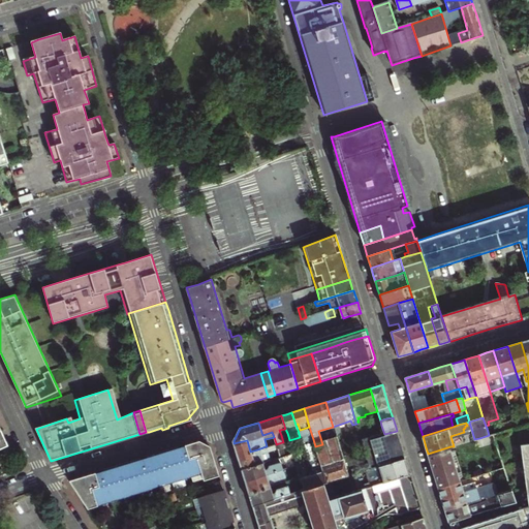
[(493,434),(503,431),(500,424),(487,428),(489,435),(493,434)]
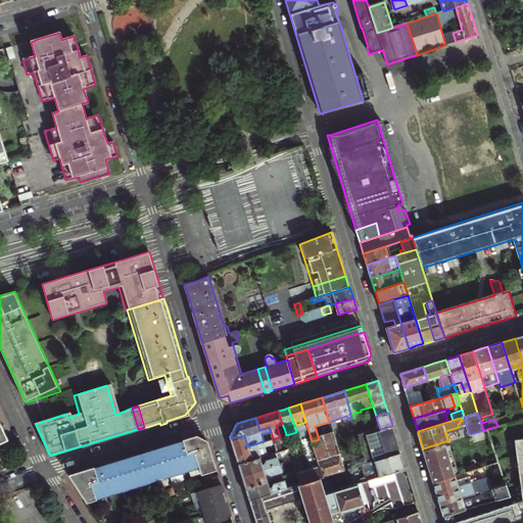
[(305,422),(296,425),(298,432),(300,437),(310,434),(305,422)]
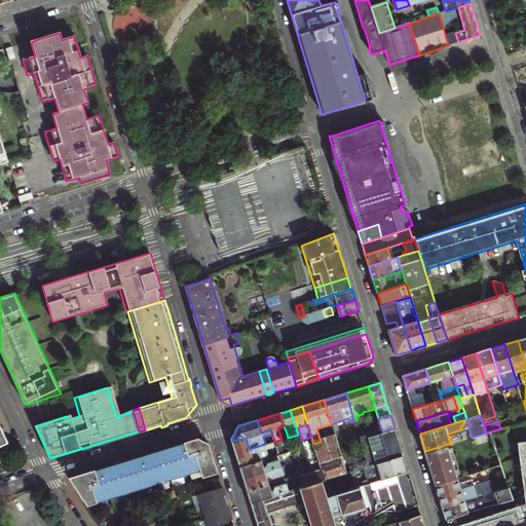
[(395,428),(382,431),(360,439),(363,449),(398,439),(396,434),(395,428)]
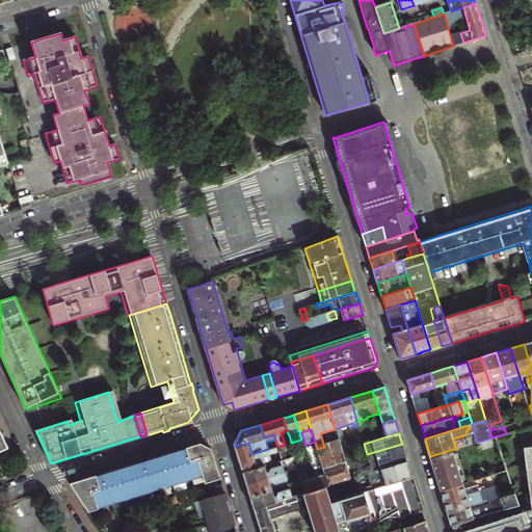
[(315,442),(306,445),(313,471),(322,468),(320,459),(318,452),(317,449),(315,442)]
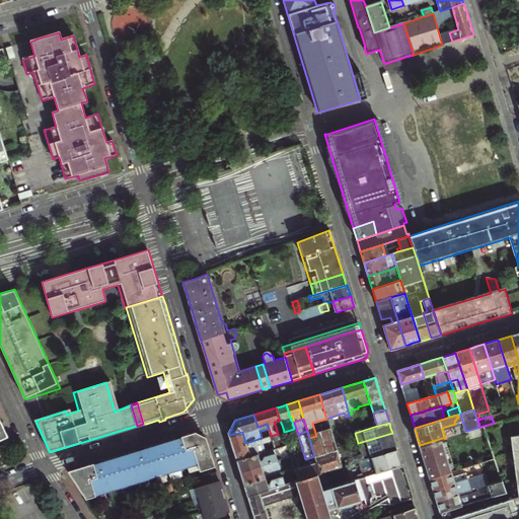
[(200,469),(215,465),(214,463),(208,441),(207,439),(195,432),(164,441),(147,447),(129,452),(68,471),(86,500),(100,496),(99,494),(120,488),(198,462),(200,469)]
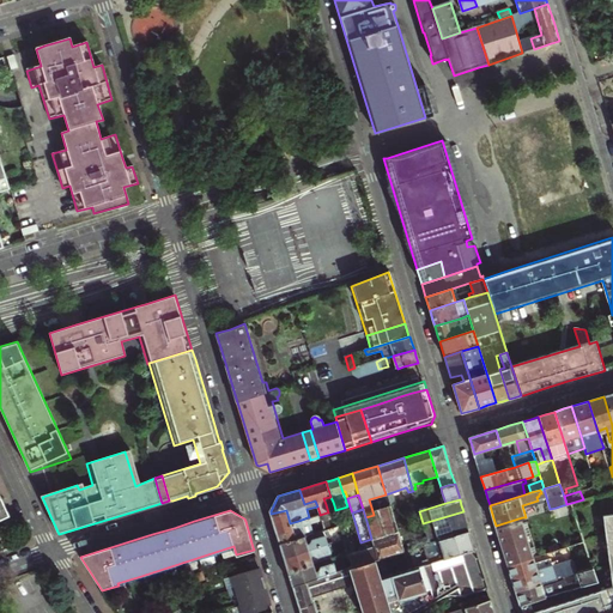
[(286,510),(271,514),(275,530),(280,544),(304,536),(305,535),(304,530),(301,532),(298,521),(290,523),(286,510)]
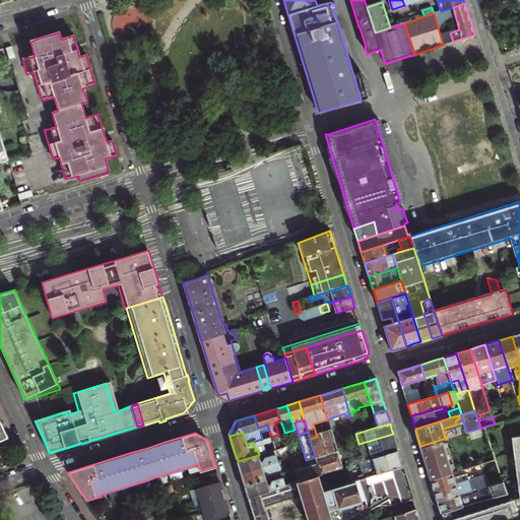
[(393,434),(359,444),(362,456),(364,461),(371,459),(398,451),(395,442),(393,434)]
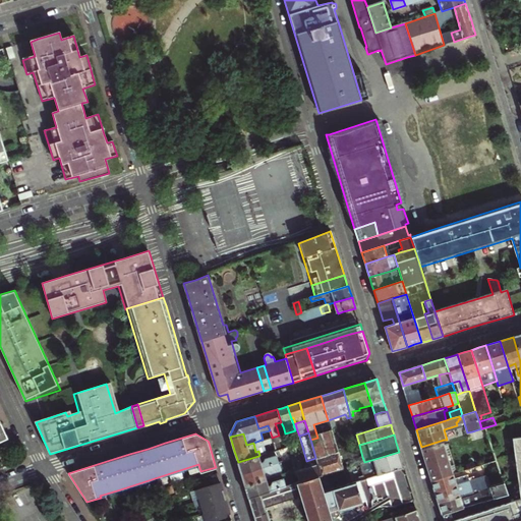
[(282,449),(278,436),(272,438),(274,443),(276,451),(282,449)]
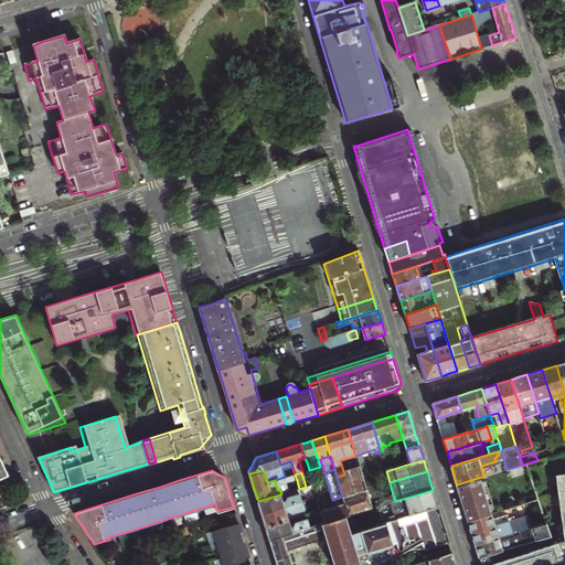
[(340,488),(342,497),(344,504),(348,515),(372,509),(361,472),(349,476),(349,477),(351,484),(340,488)]
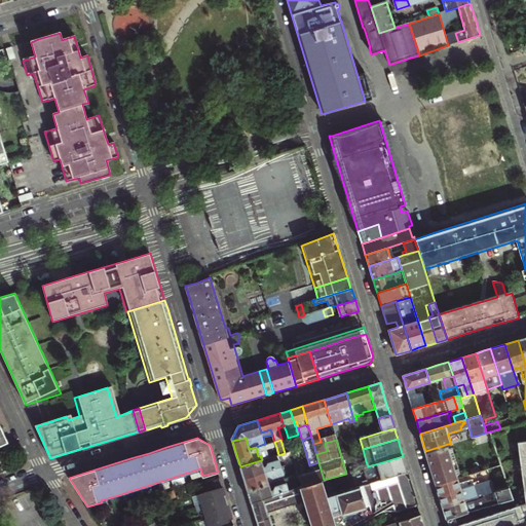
[(454,516),(446,519),(447,524),(448,525),(525,525),(525,441),(518,442),(525,502),(456,525),(454,516)]
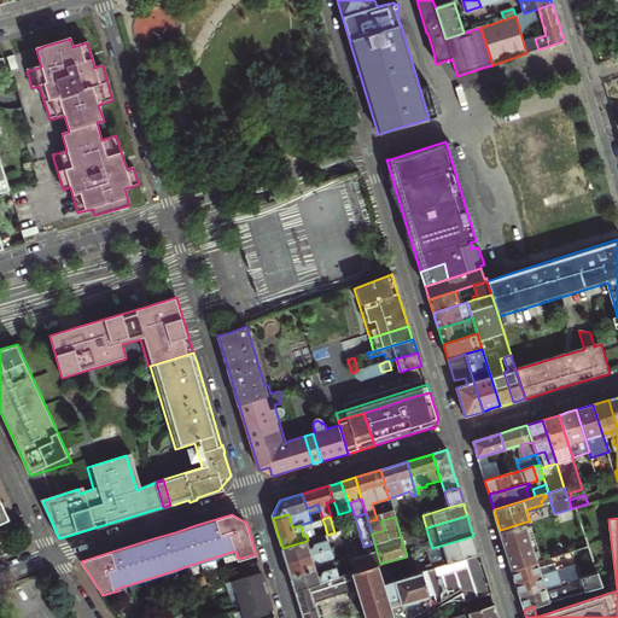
[(310,522),(301,525),(303,536),(307,535),(308,540),(315,537),(310,522)]
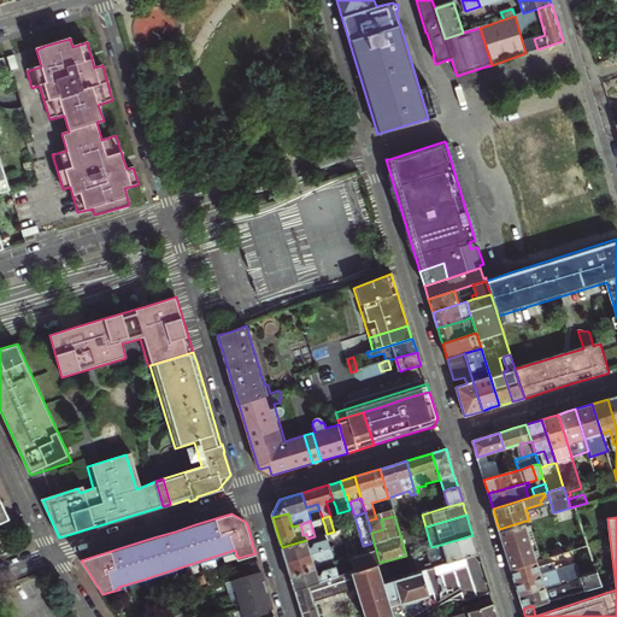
[(383,529),(381,521),(369,524),(371,533),(383,529)]
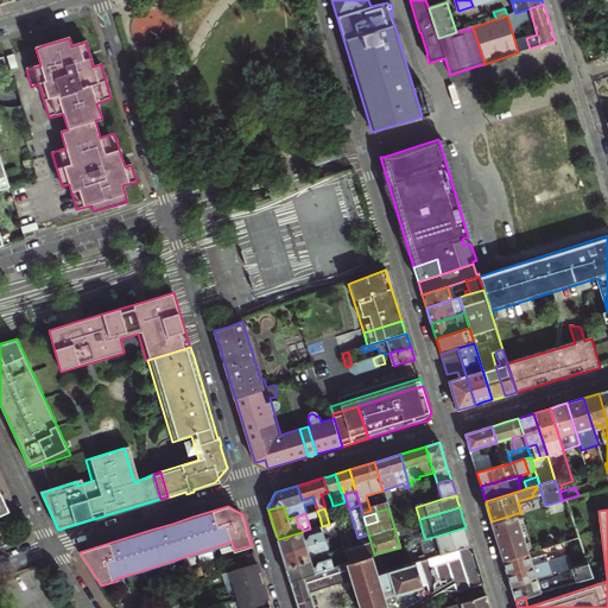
[(530,552),(520,519),(518,513),(492,521),(493,526),(495,533),(500,550),(504,559),(530,552)]
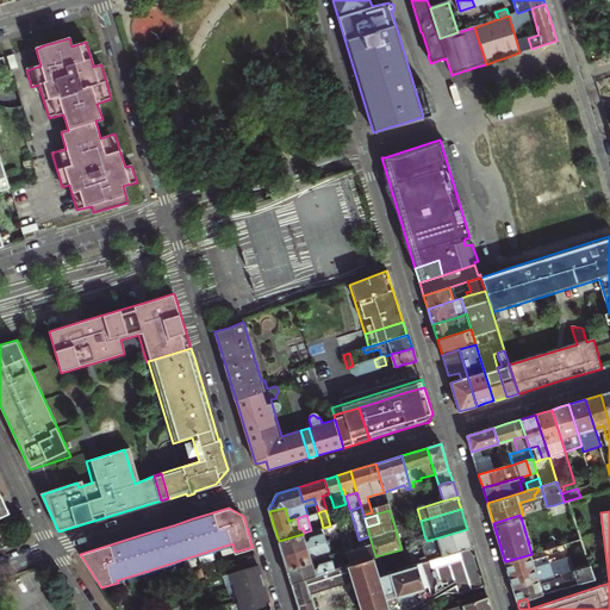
[(312,521),(315,530),(323,528),(321,518),(312,521)]
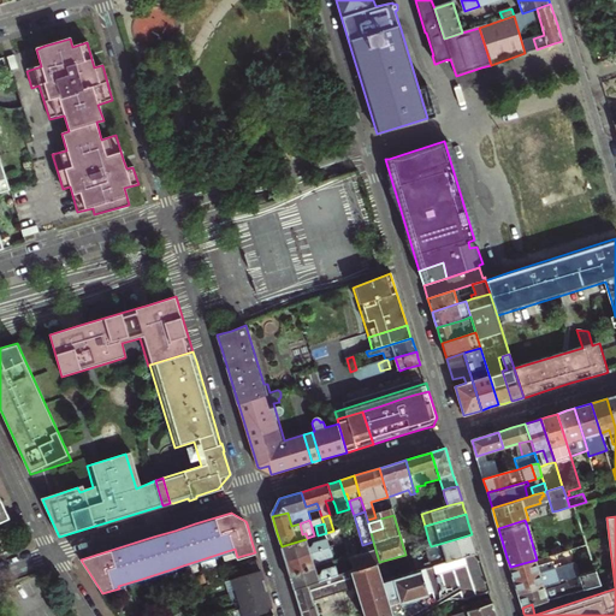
[(432,561),(428,548),(424,549),(406,555),(379,562),(375,563),(381,581),(419,570),(477,552),(474,543),(472,534),(439,544),(443,552),(437,554),(438,558),(432,561)]
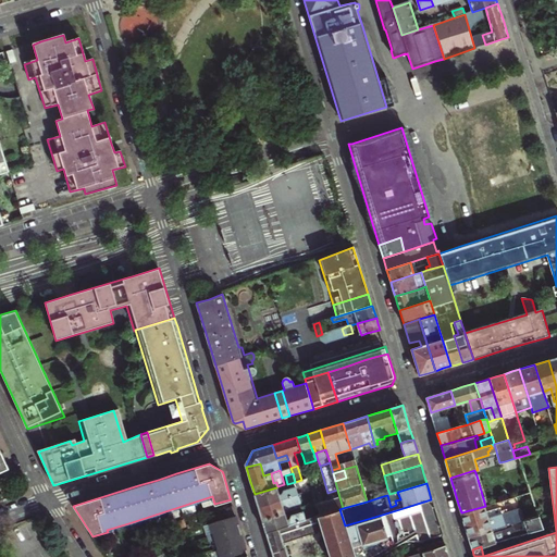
[(317,504),(325,502),(320,485),(311,487),(312,490),(317,503),(317,504)]
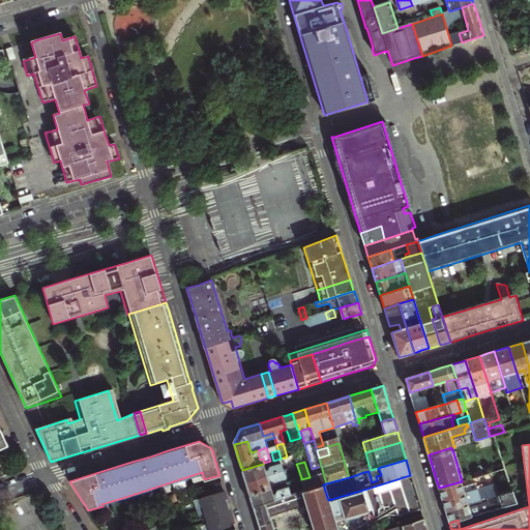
[(263,464),(242,470),(244,476),(245,482),(284,470),(282,463),(269,467),(267,470),(265,470),(263,464)]
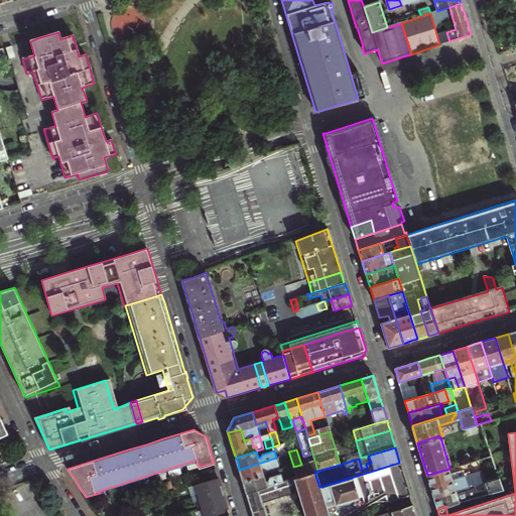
[(368,456),(361,458),(359,459),(362,470),(367,468),(366,464),(371,463),(368,456)]
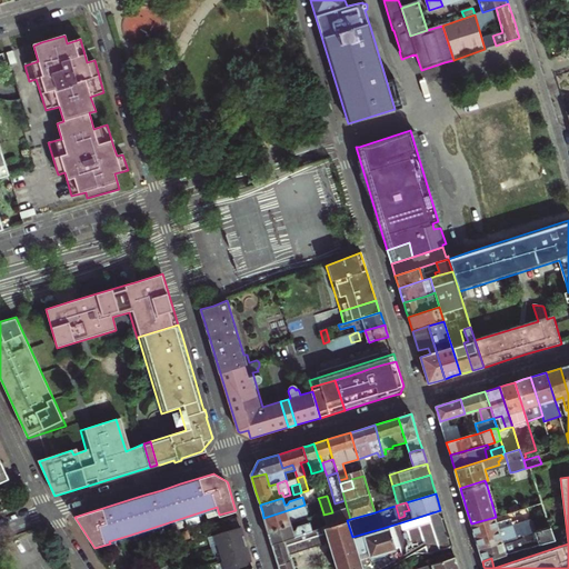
[(542,502),(512,511),(509,512),(511,522),(509,522),(508,520),(498,523),(496,517),(471,523),(473,530),(475,537),(500,529),(512,525),(546,515),(542,502)]
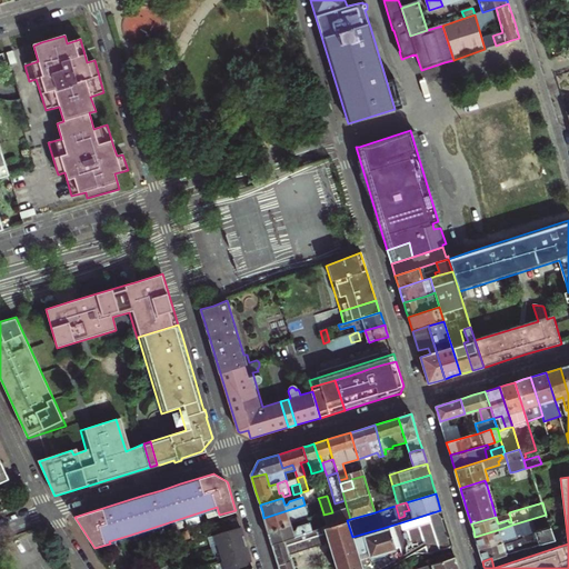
[(305,505),(263,518),(266,525),(268,530),(290,523),(288,517),(290,516),(292,517),(307,512),(305,505)]
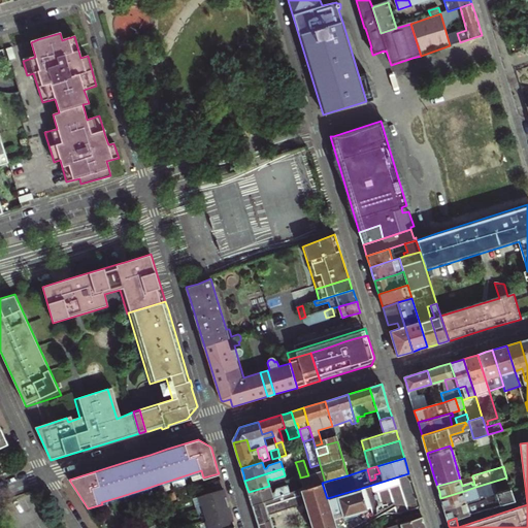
[(322,471),(308,475),(300,477),(302,486),(303,489),(322,483),(325,482),(322,471)]
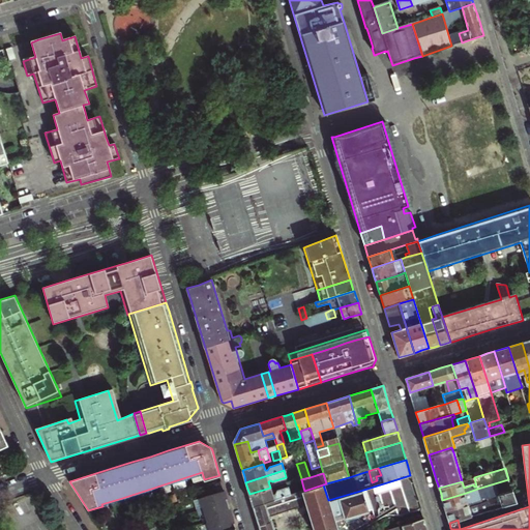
[(410,475),(360,491),(367,513),(369,513),(381,509),(382,508),(381,507),(382,504),(390,506),(417,498),(410,475)]
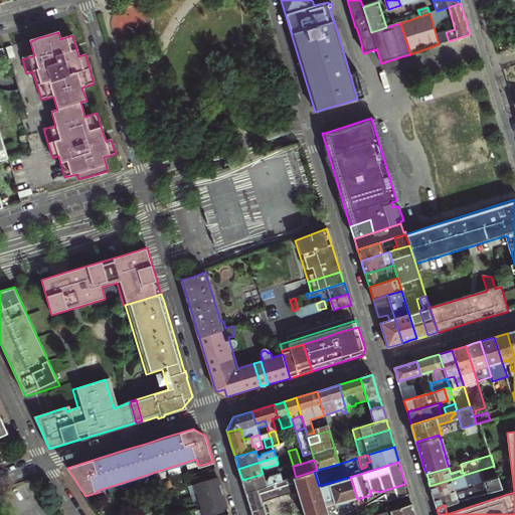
[(456,489),(474,484),(484,481),(498,477),(494,466),(464,475),(467,483),(464,484),(463,481),(454,484),(453,479),(430,486),(432,492),(433,496),(456,489)]
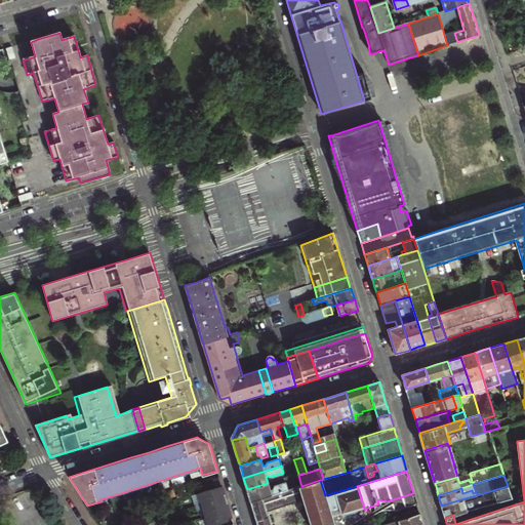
[(288,490),(250,501),(257,524),(271,524),(272,524),(269,516),(268,517),(267,511),(303,499),(311,524),(330,524),(334,524),(333,524),(356,524),(368,518),(365,509),(364,509),(357,486),(325,495),(320,480),(301,486),(300,486),(288,490)]
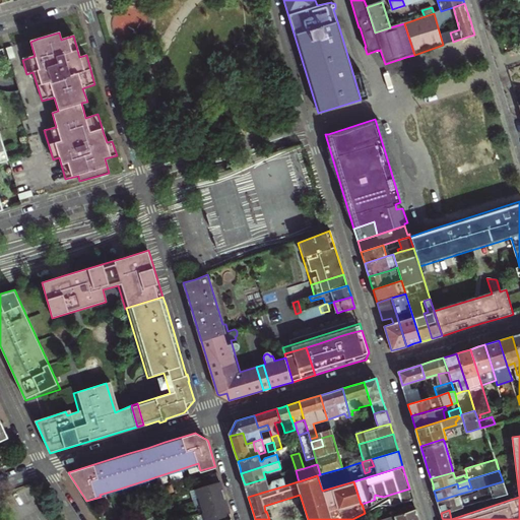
[(247,492),(248,497),(285,485),(283,478),(270,481),(269,485),(267,485),(265,478),(245,484),(247,492)]
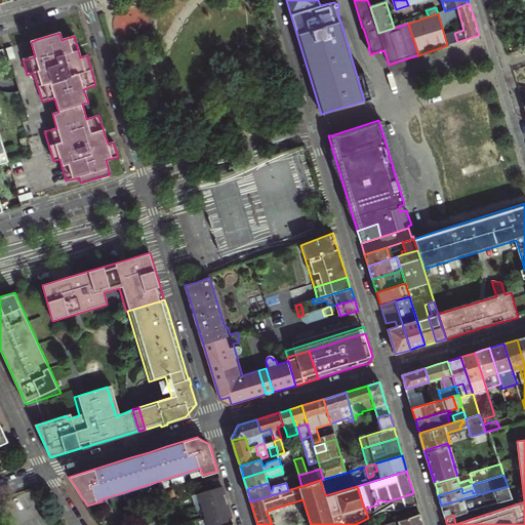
[(224,490),(223,486),(198,493),(207,524),(233,524),(233,522),(232,517),(228,506),(227,501),(226,496),(224,490)]
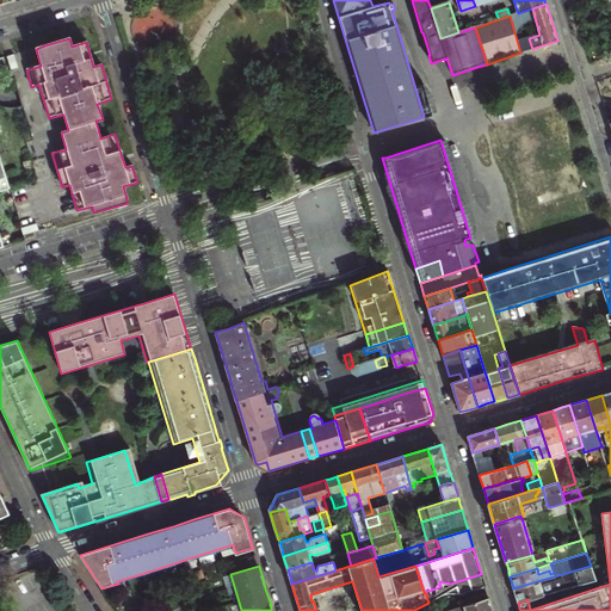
[(594,579),(591,566),(574,571),(576,578),(565,582),(566,587),(594,579)]
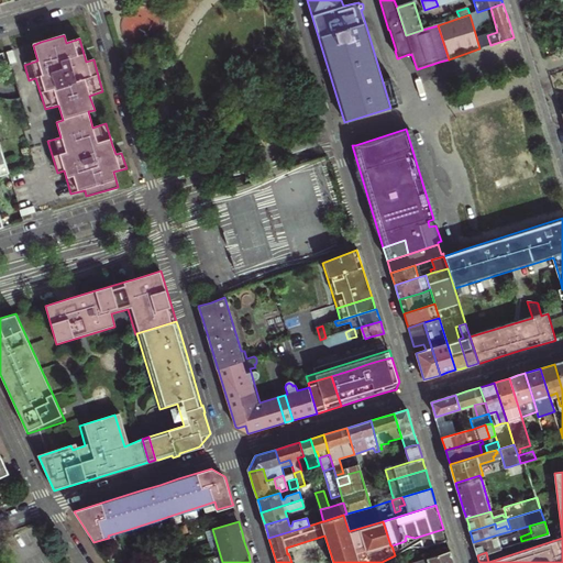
[(443,529),(415,538),(420,540),(422,542),(426,541),(426,543),(431,542),(432,541),(434,540),(435,540),(441,539),(442,539),(443,538),(444,538),(445,538),(446,537),(443,529)]
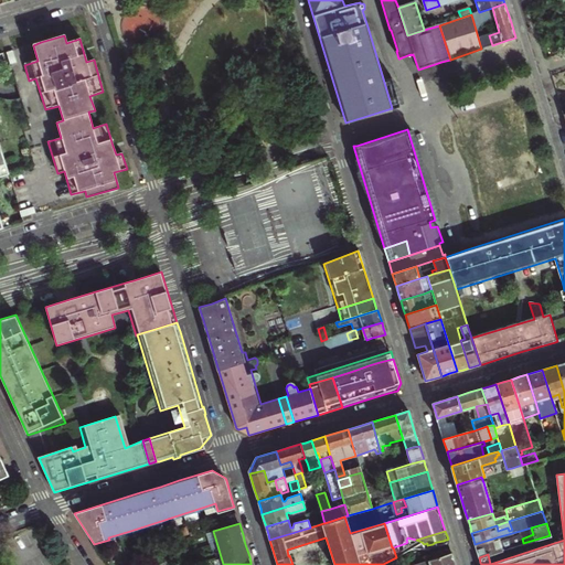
[(500,536),(475,544),(477,552),(479,557),(488,554),(516,545),(515,541),(512,542),(511,540),(501,543),(500,536)]
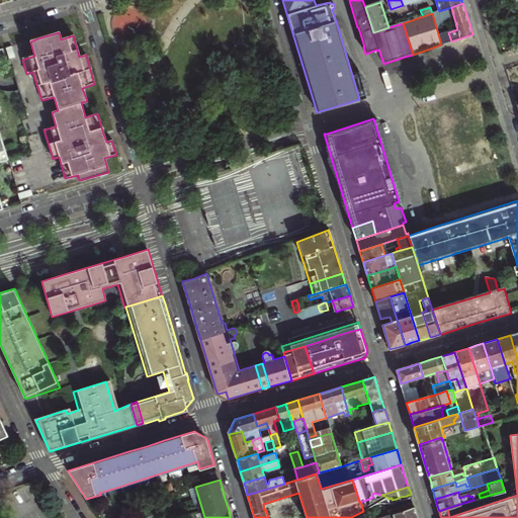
[(371,501),(372,498),(360,502),(363,511),(368,508),(370,502),(371,501)]
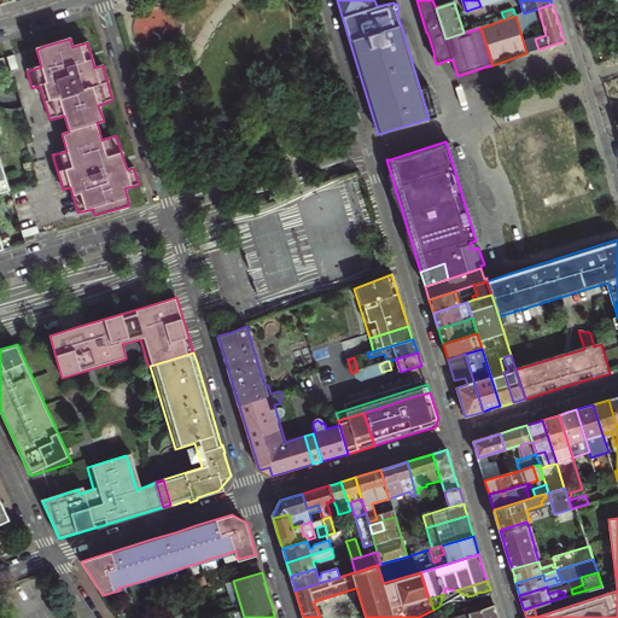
[(497,617),(497,616),(495,606),(454,617),(497,617)]
